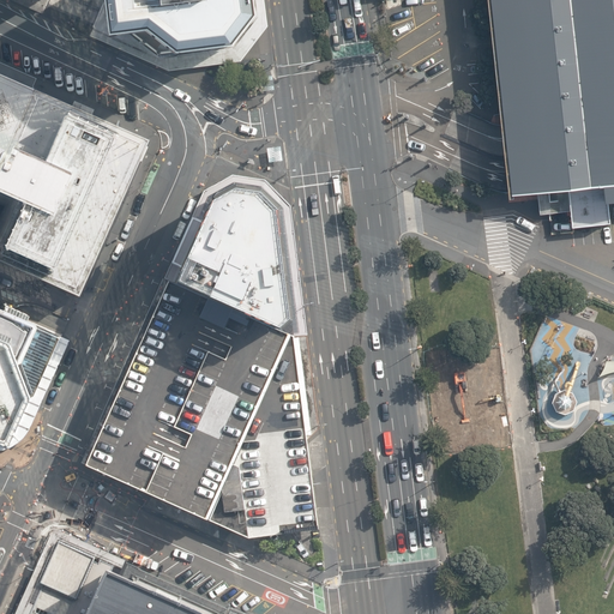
[(91,30),(89,36),(169,72),(180,70),(241,62),(262,36),(268,28),(264,0),(103,0),(103,1),(91,30)]
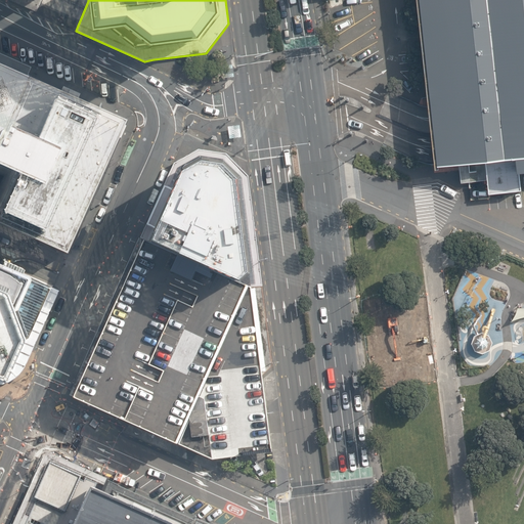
[(523,0),(417,0),(427,96),(431,135),(434,167),(438,167),(438,164),(443,163),(447,163),(459,162),(461,182),(469,181),(487,179),(488,193),(496,192),(505,191),(513,190),(522,189),(519,169),(520,169),(523,168),(523,0)]
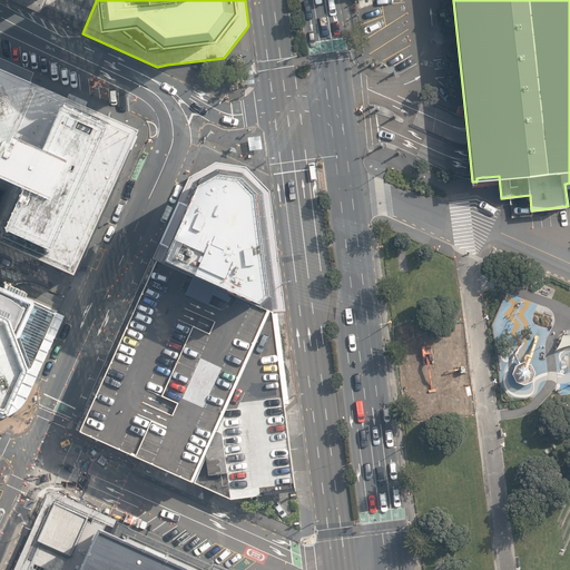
[(0,163),(35,85),(0,68),(0,163)]
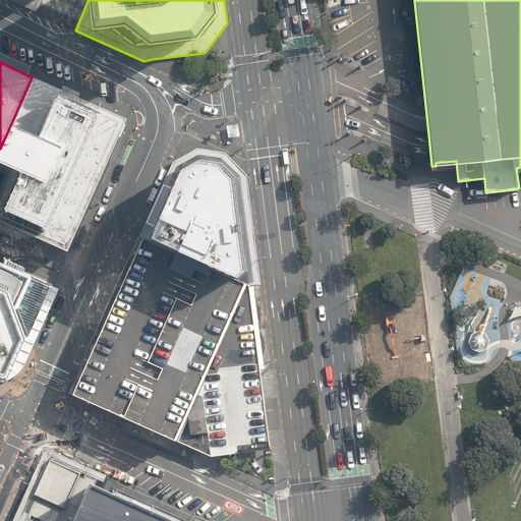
[(232,76),(231,64),(220,65),(221,77),(232,76)]
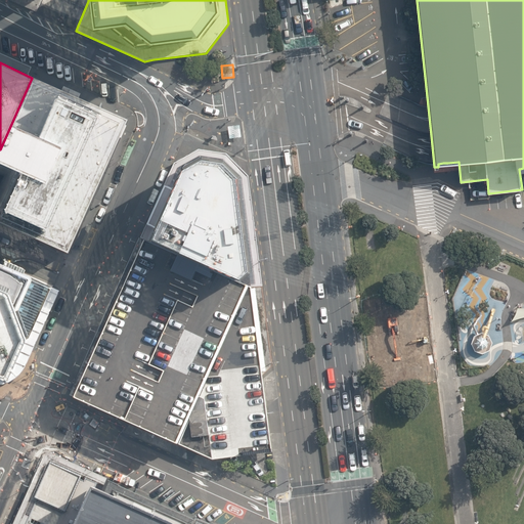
[(130,119),(32,78),(0,149),(0,161),(27,172),(0,230),(67,259),(130,119)]
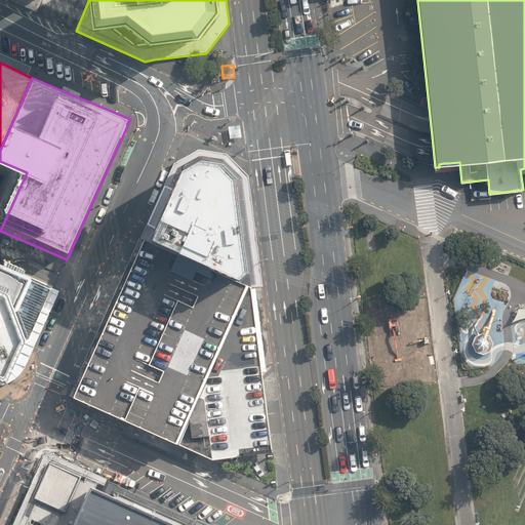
[(229,129),(230,136),(236,135),(242,135),(240,122),(235,123),(229,123),(229,129)]
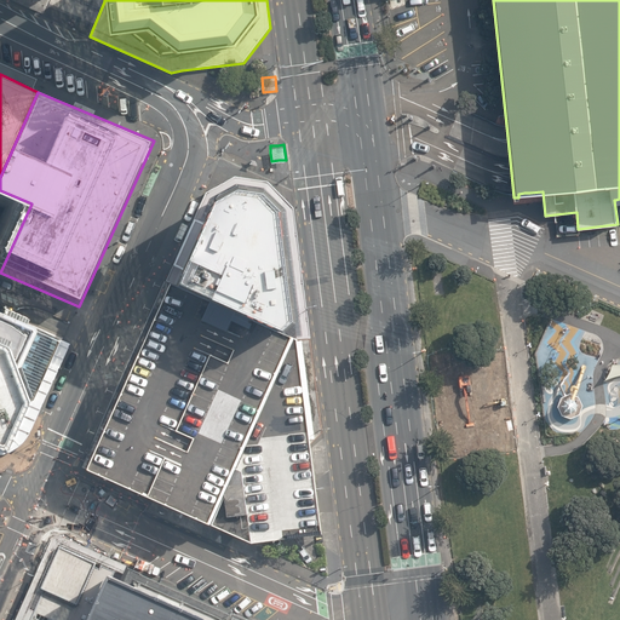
[(182,269),(176,285),(282,333),(294,322),(279,207),(260,190),(236,187),(214,199),(204,223),(182,269)]
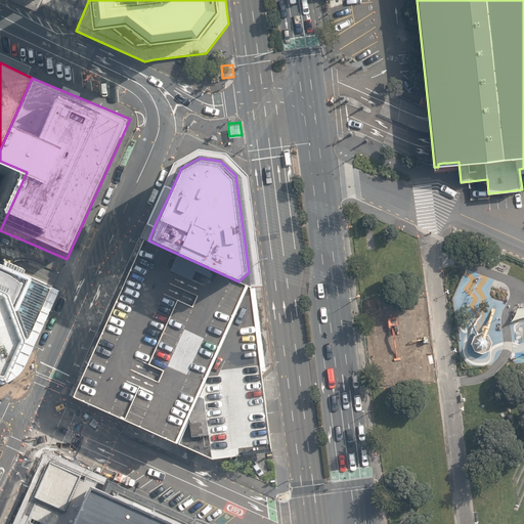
[(238,281),(148,241),(76,399),(214,461),(273,453),(251,287),(238,281)]
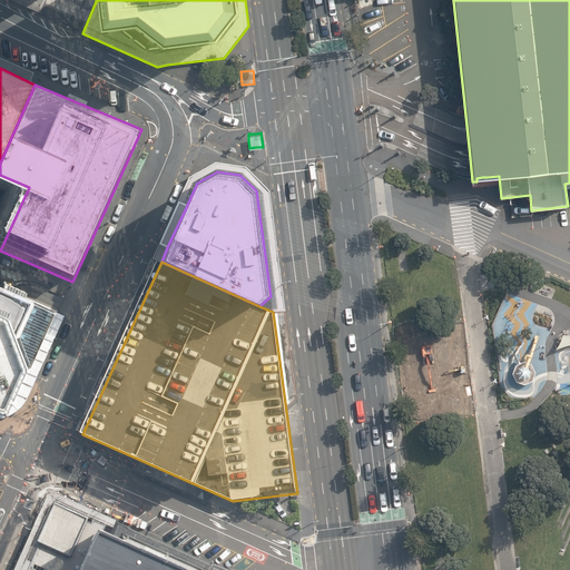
[(0,288),(0,320),(8,324),(33,377),(59,315),(0,288)]
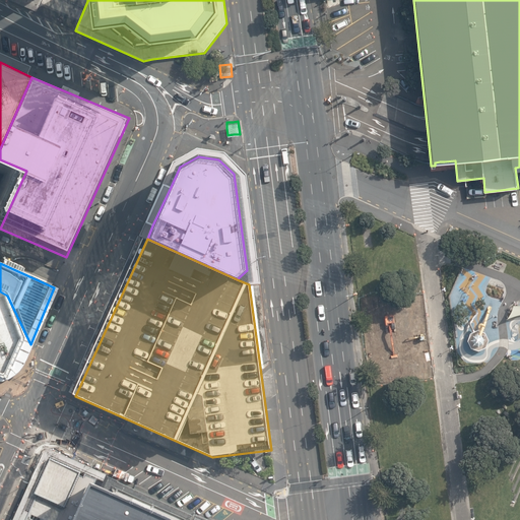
[(249,284),(247,270),(237,279),(249,284)]
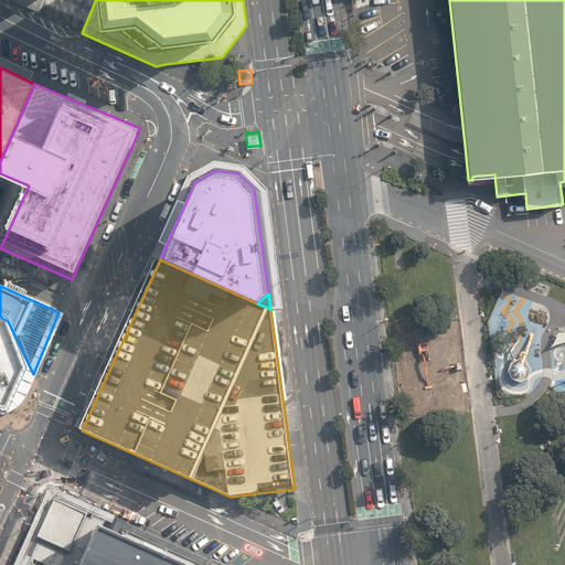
[(33,374),(8,321),(0,317),(0,412),(13,418),(33,374)]
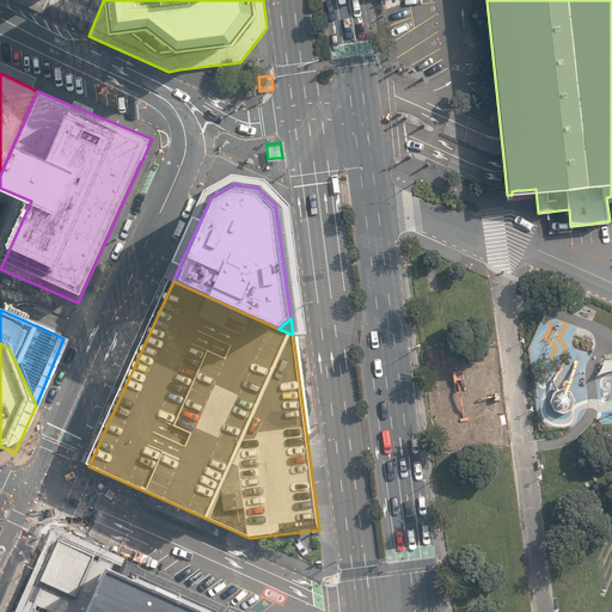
[(221,611),(224,611),(225,609),(227,604),(124,558),(61,530),(53,526),(49,534),(13,611),(221,611),(222,611),(221,611)]
